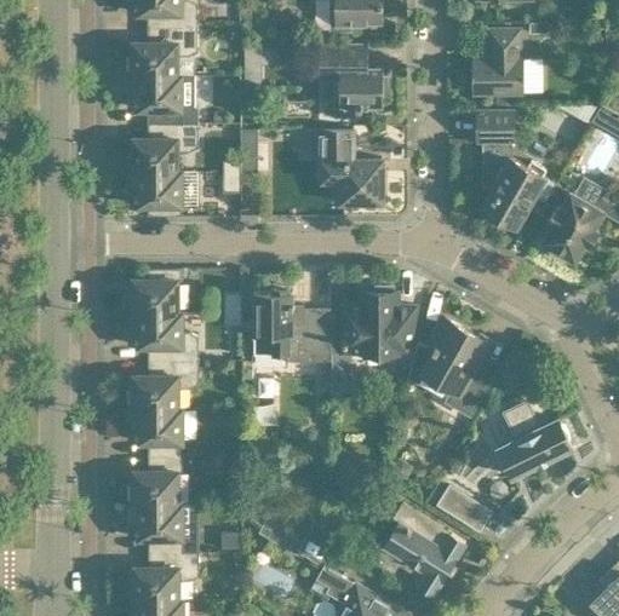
[(147,15),(147,29),(198,28),(196,4),(187,0),(129,0),(132,3),(137,3),(137,15),(147,15)]
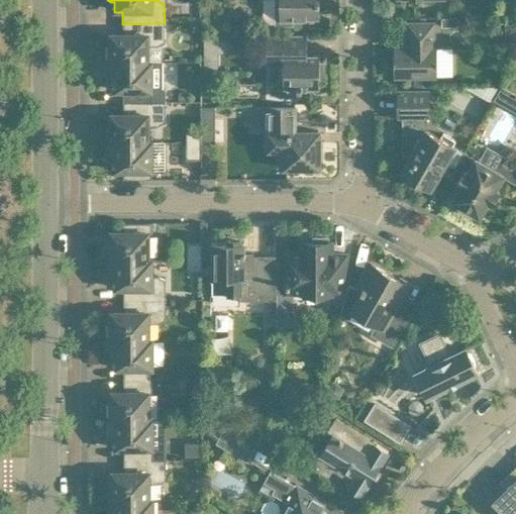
[(275,13),(275,27),(292,27),(292,23),(302,23),(302,21),(318,21),(318,0),(278,0),(279,13),(275,13)]
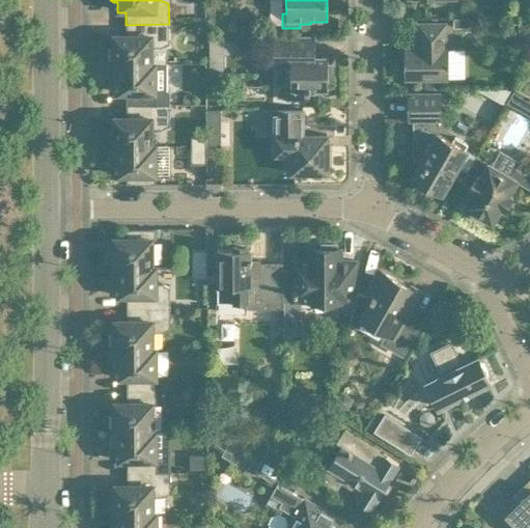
[(452,21),(452,29),(468,29),(468,21),(452,21)]
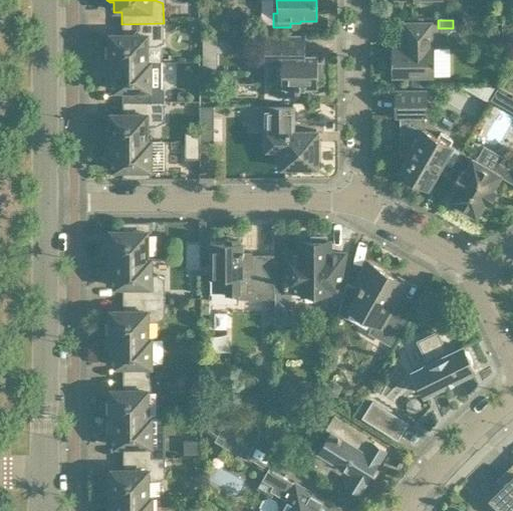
[(106,47),(106,63),(147,63),(147,47),(156,47),(164,43),(164,23),(121,24),(121,35),(109,35),(109,45),(106,47)]
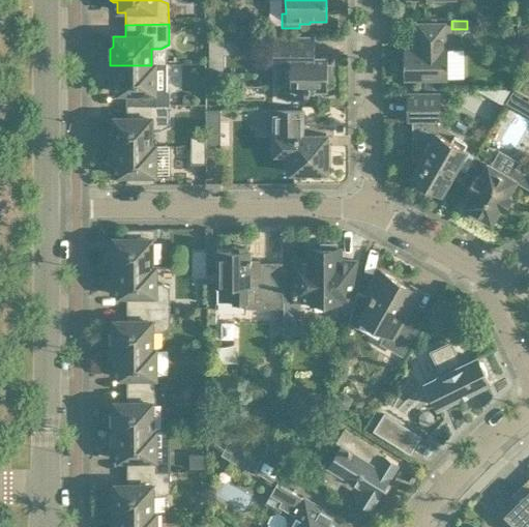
[(443,26),(438,26),(417,26),(417,51),(403,51),(403,80),(446,80),(446,51),(443,51),(443,26)]
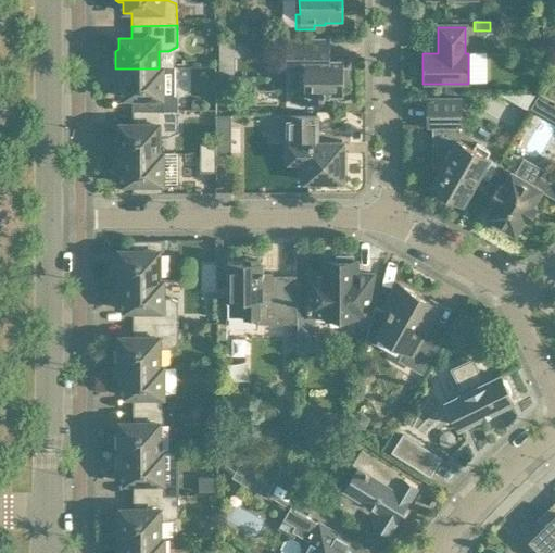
[(300,91),(300,105),(319,105),(319,99),(324,99),(324,98),(343,98),(343,89),(347,89),(347,70),(343,70),(342,61),(329,61),(329,40),(285,40),(285,73),(303,73),(304,91),(300,91)]
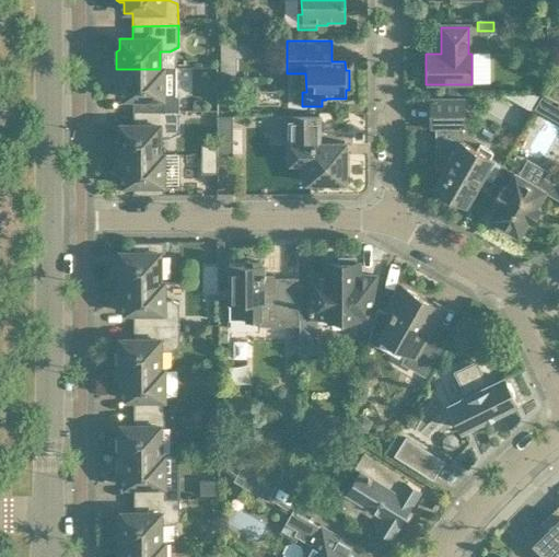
[(220,44),(220,59),(234,59),(248,59),(248,44),(220,44)]
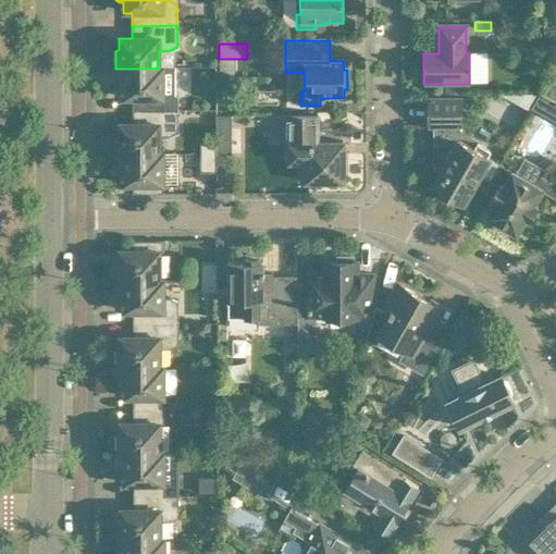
[(233,59),(219,59),(219,77),(233,77),(233,59)]
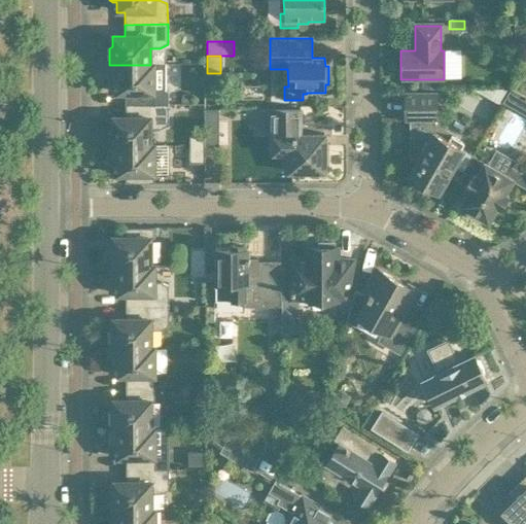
[(150,65),(109,65),(109,81),(112,83),(116,83),(116,94),(125,94),(125,106),(168,105),(168,93),(165,93),(165,65),(153,65),(150,65)]
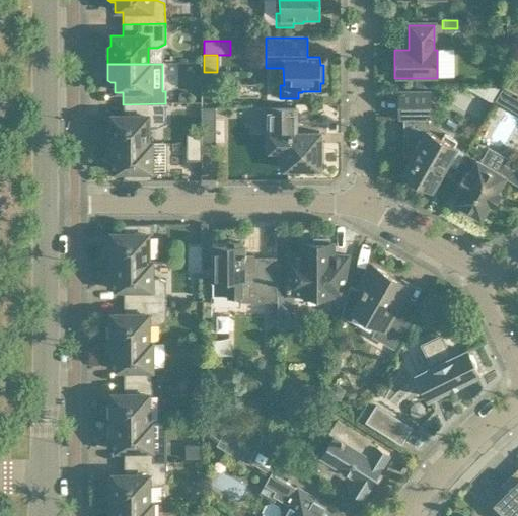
[(503,89),(496,101),(503,106),(511,94),(503,89)]
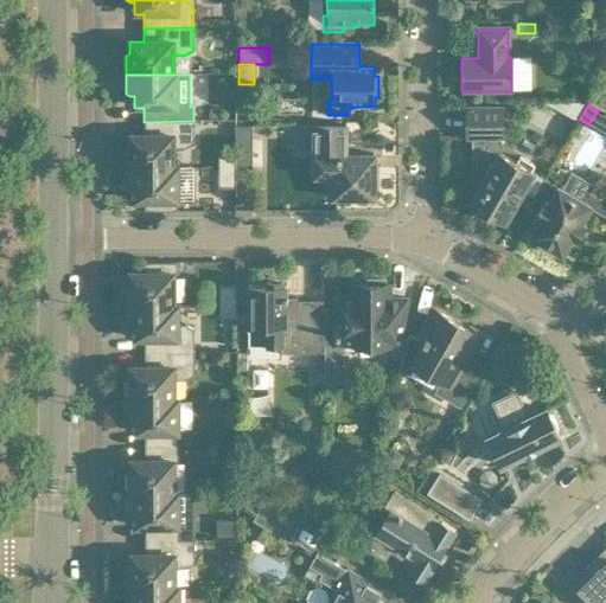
[(490,109),(466,109),(466,139),(473,140),(473,170),(483,175),(478,184),(480,185),(470,204),(480,210),(479,213),(492,220),(495,217),(505,223),(517,203),(534,174),(530,172),(534,167),(520,158),(516,164),(501,155),(501,139),(502,139),(502,109),(490,109)]
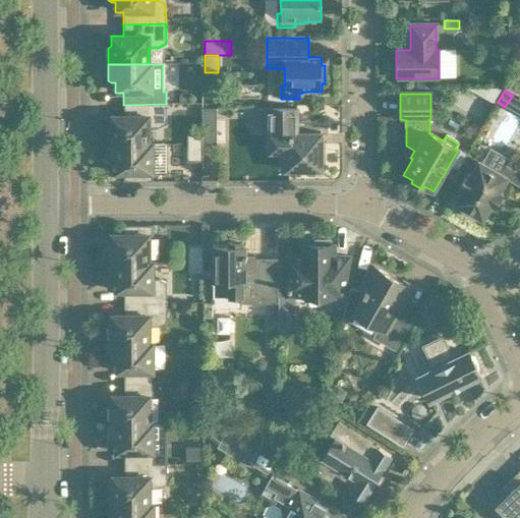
[(188,97),(178,97),(178,105),(188,105),(188,97)]
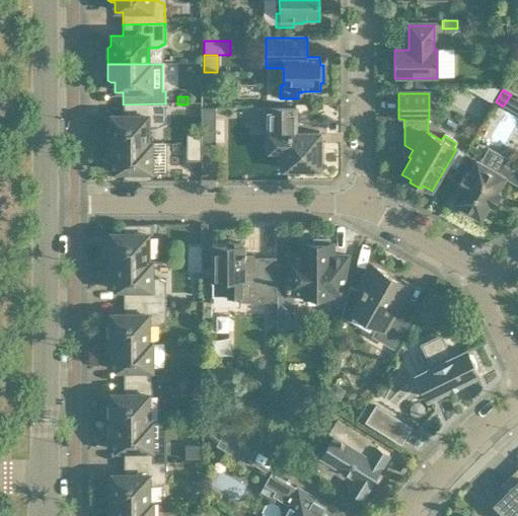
[(107,128),(107,144),(151,144),(151,143),(148,143),(148,128),(157,128),(165,124),(165,103),(123,104),(123,116),(111,116),(111,127),(107,128)]
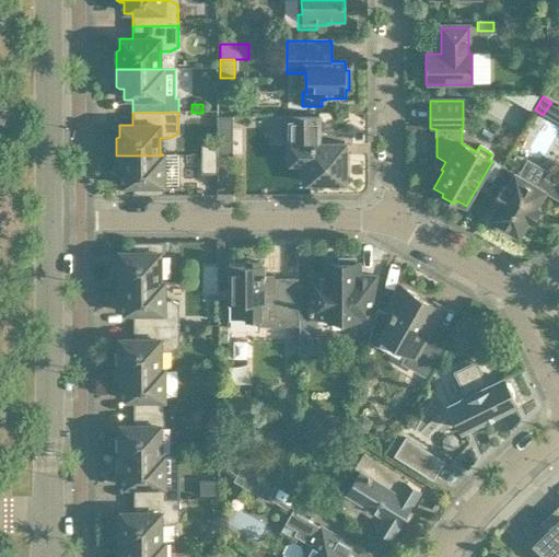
[(305,164),(306,184),(346,184),(345,144),(318,144),(318,116),(290,117),(290,164),(305,164)]
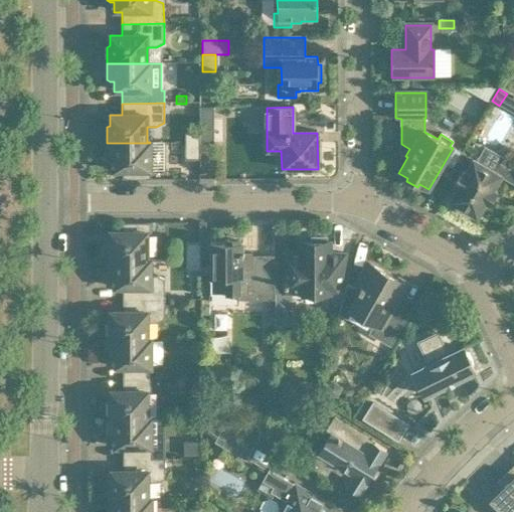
[(199,108),(199,132),(199,144),(213,144),(213,142),(213,122),(213,108),(200,108),(199,108)]
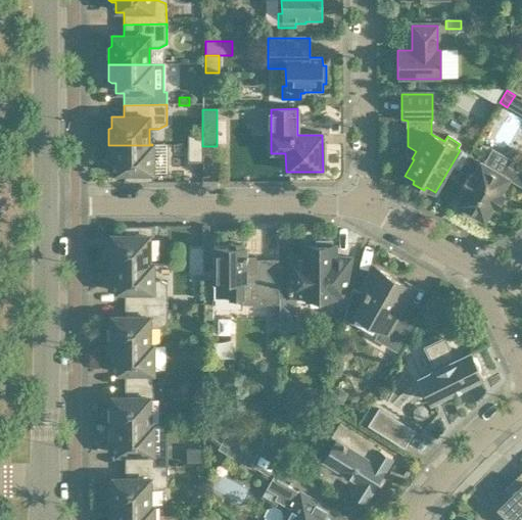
[(202,146),(202,134),(188,134),(188,152),(202,152),(202,146)]
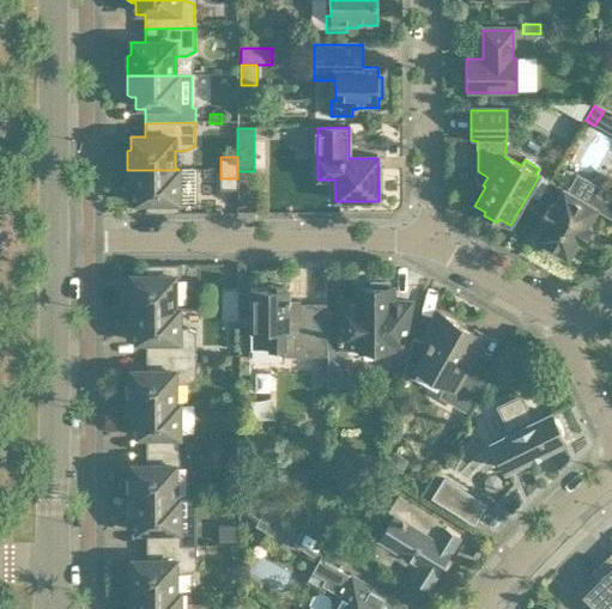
[(179,170),(127,170),(127,189),(131,192),(135,192),(135,203),(145,203),(145,213),(179,213),(179,206),(179,172),(179,170)]
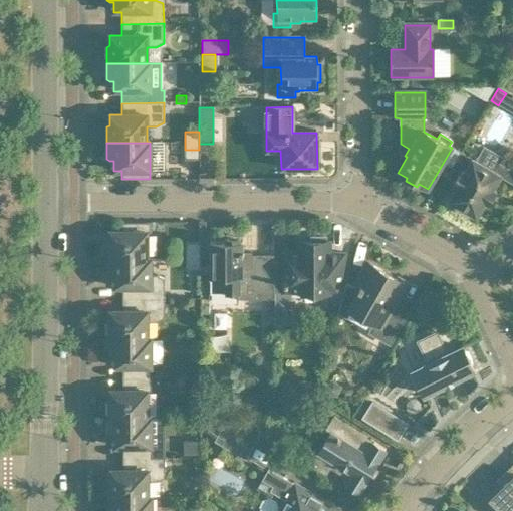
[(163,144),(150,145),(150,173),(163,173),(163,144)]
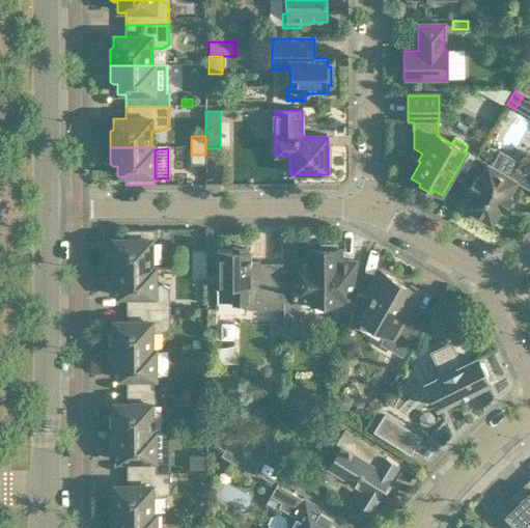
[(205,167),(205,155),(191,155),(191,167),(205,167)]
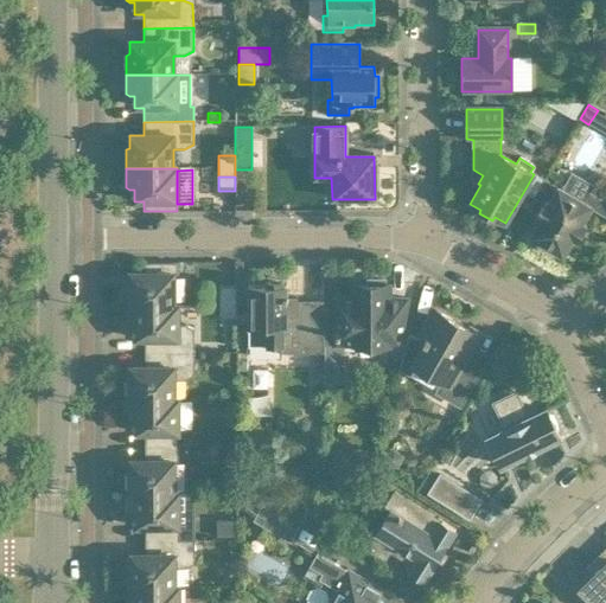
[(548,205),(544,204),(535,218),(540,220),(529,237),(538,243),(536,247),(550,255),(553,251),(562,256),(572,239),(575,242),(576,241),(574,238),(581,226),(584,228),(585,226),(581,224),(589,209),(605,217),(605,203),(605,204),(588,194),(584,203),(557,188),(548,205)]
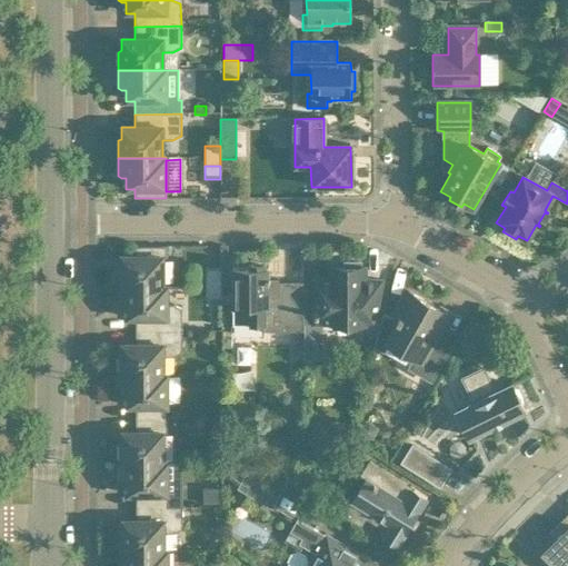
[(118,270),(119,288),(167,288),(167,287),(162,287),(162,258),(166,258),(166,248),(135,248),(135,257),(121,257),(121,268),(118,270)]
